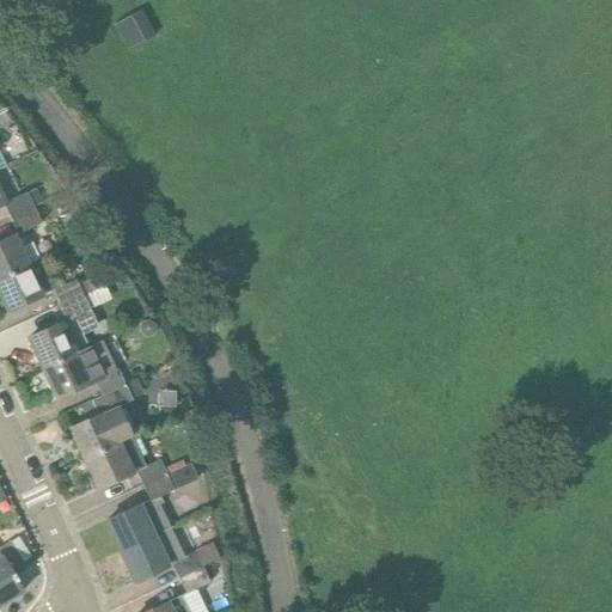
[(133,47),(160,32),(146,6),(118,22),(133,47)]
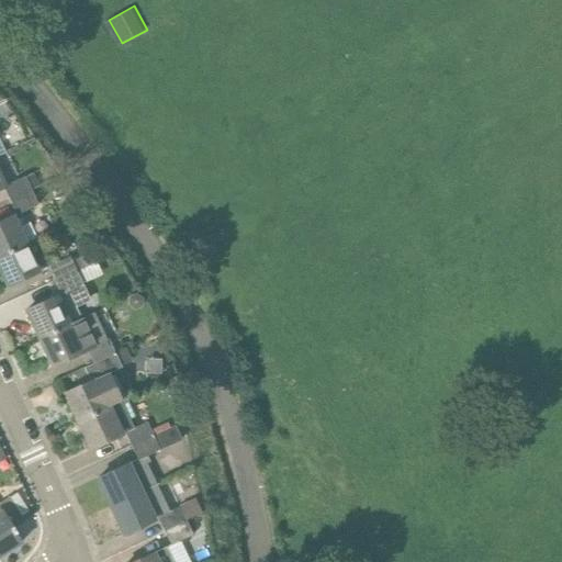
[(25,177),(20,180),(7,186),(0,170),(0,189),(4,187),(11,201),(32,191),(32,190),(38,187),(33,175),(25,177)]
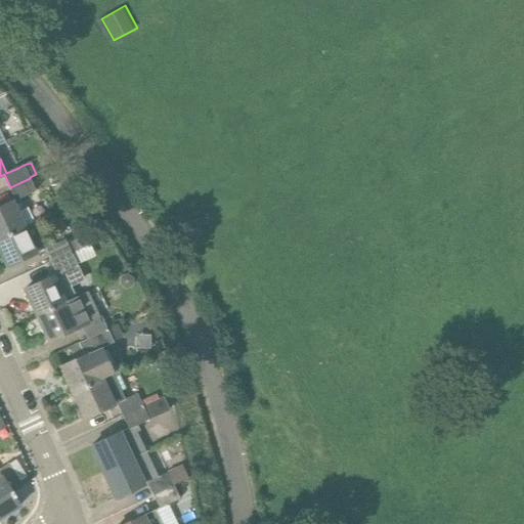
[(10,187),(16,201),(31,193),(36,191),(30,178),(10,187)]
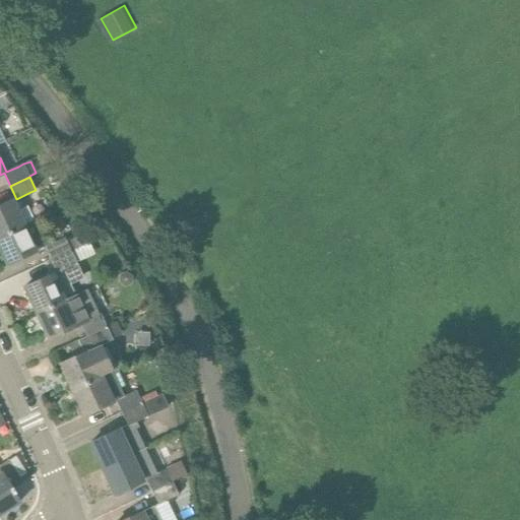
[(0,237),(23,225),(11,200),(2,205),(0,205),(0,237)]
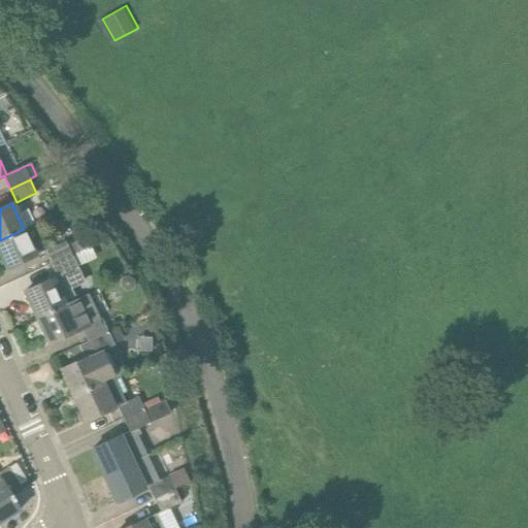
[(66,241),(51,248),(39,223),(24,229),(0,240),(0,253),(7,269),(40,254),(45,252),(51,264),(72,254),(66,241)]
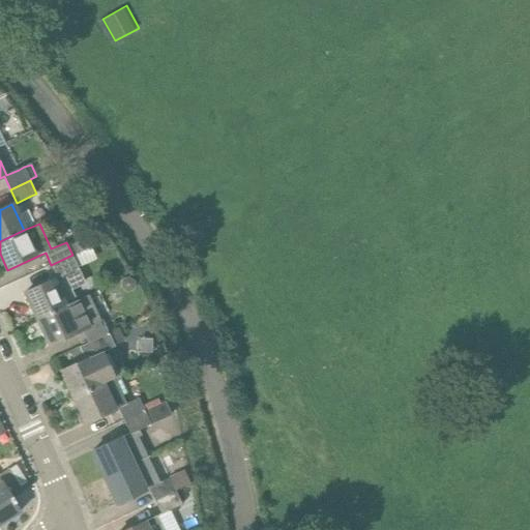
[(75,243),(79,253),(95,246),(90,236),(75,243)]
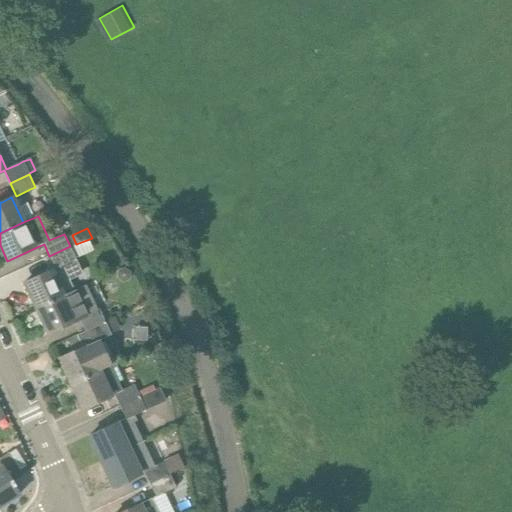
[(69,280),(83,274),(70,246),(49,256),(54,269),(42,274),(24,283),(36,308),(74,290),(69,280)]
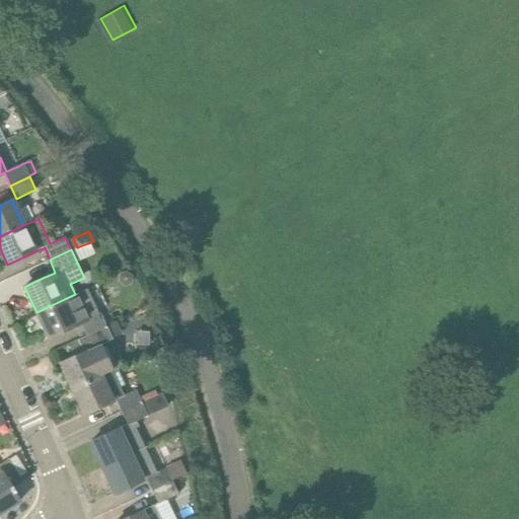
[(131,284),(132,276),(126,272),(119,275),(118,282),(125,287),(131,284)]
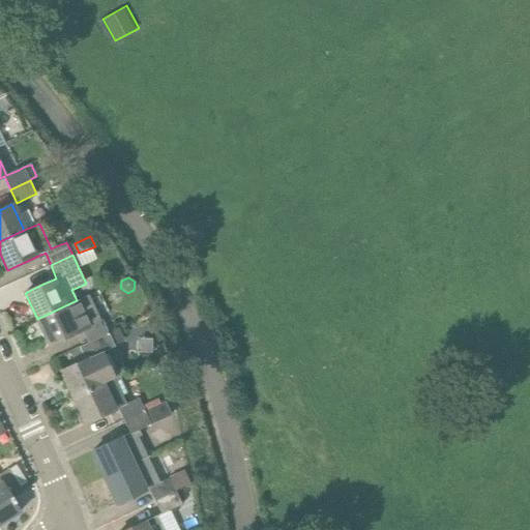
[(88,343),(109,333),(87,296),(77,300),(37,319),(50,346),(68,336),(83,331),(88,343)]
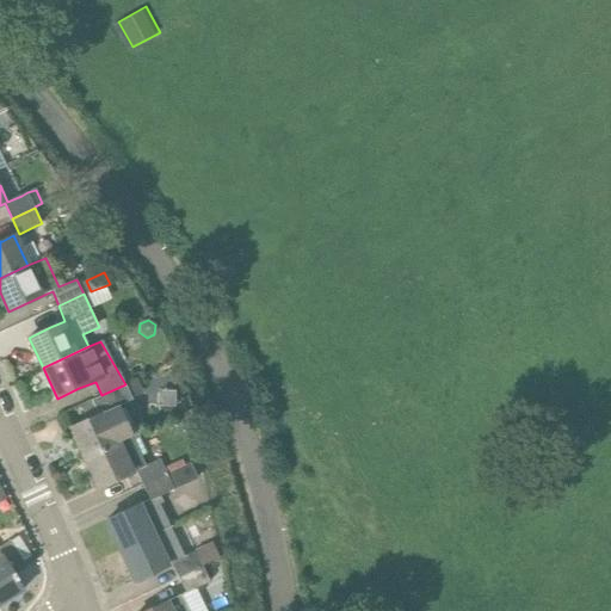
[(84,457),(131,436),(117,406),(133,400),(125,384),(102,395),(107,409),(92,418),(71,427),(84,457)]
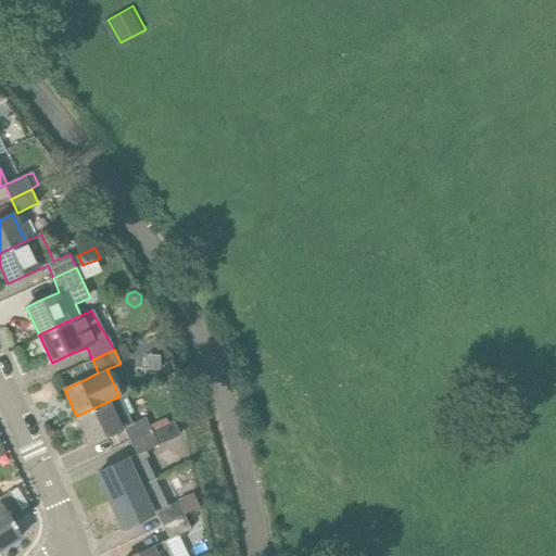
[(133,424),(129,415),(119,396),(76,416),(90,444),(123,429),(129,441),(152,430),(146,417),(133,424)]
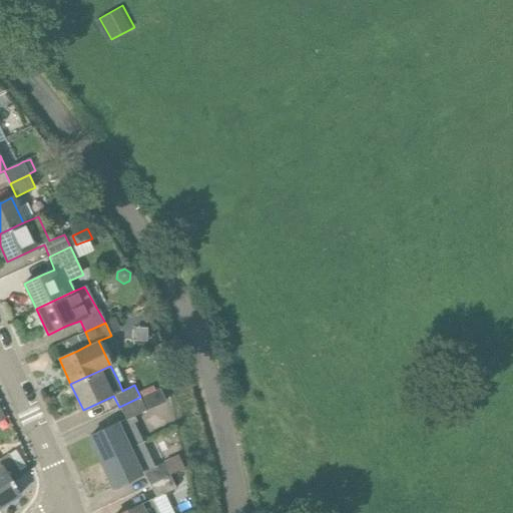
[(100,461),(140,442),(131,424),(138,420),(136,416),(166,402),(159,388),(140,397),(119,407),(125,420),(119,423),(107,429),(89,437),(100,461)]
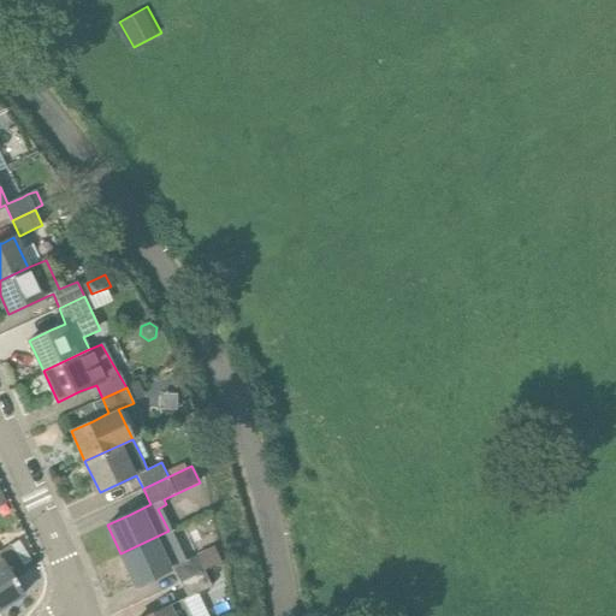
[(171,532),(170,533),(169,531),(120,554),(136,586),(158,575),(172,568),(173,568),(181,582),(205,572),(221,563),(214,548),(197,556),(185,562),(171,532)]
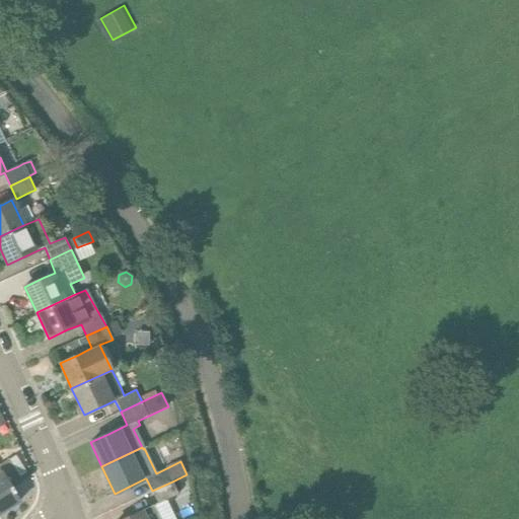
[(0,471),(0,513),(19,501),(11,489),(22,482),(8,460),(0,464),(0,471),(0,472),(0,471)]
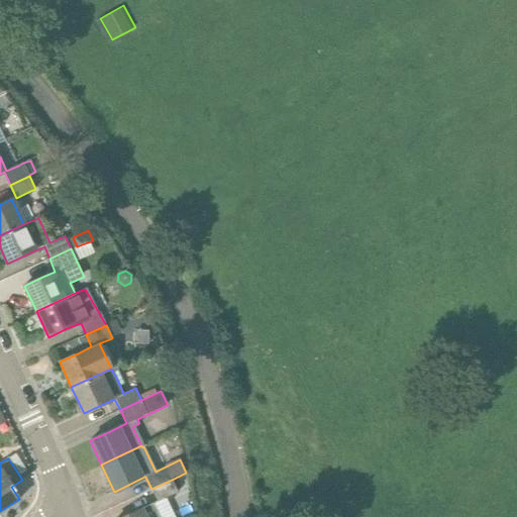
[(158,502),(177,494),(178,493),(172,480),(151,489),(158,502)]
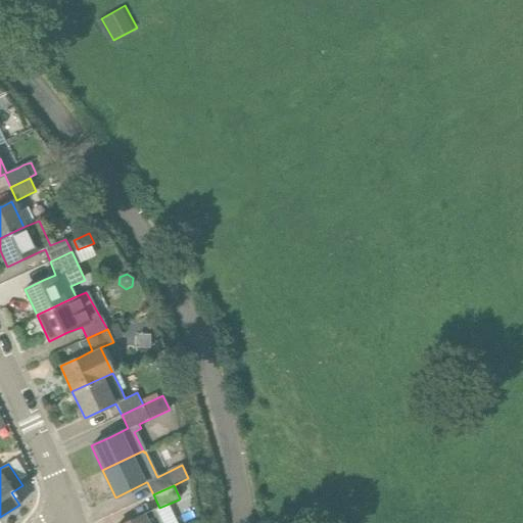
[(160,522),(154,510),(125,522),(160,522)]
